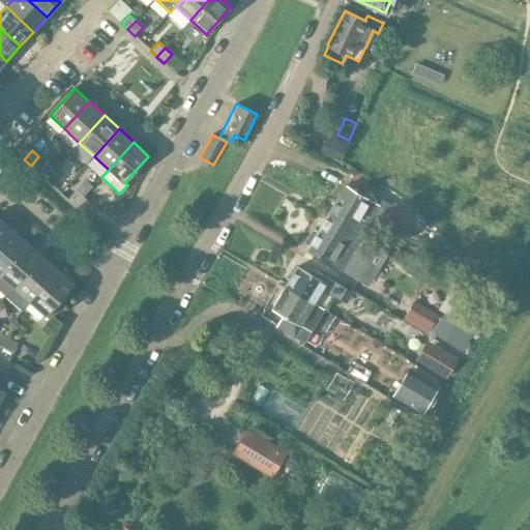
[(47,164),(38,173),(46,179),(54,170),(64,158),(57,152),(47,164)]
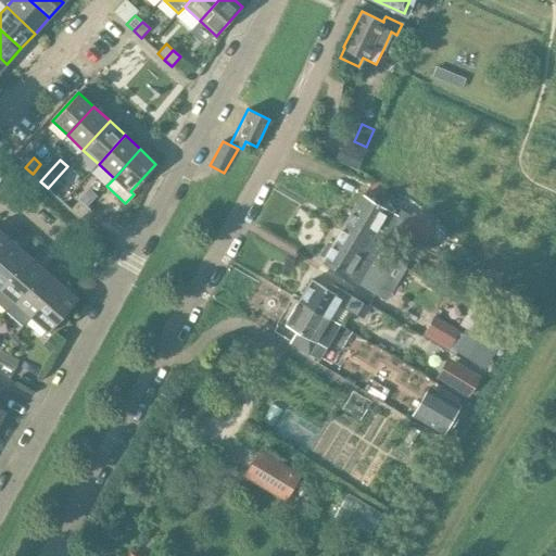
[(55,194),(64,186),(57,178),(48,188),(55,194)]
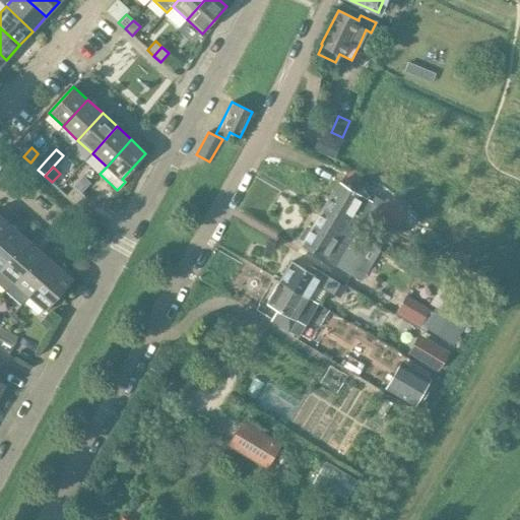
[(402,213),(375,197),(371,202),(338,182),(319,213),(352,234),(368,209),(377,214),(375,216),(394,228),(402,213)]
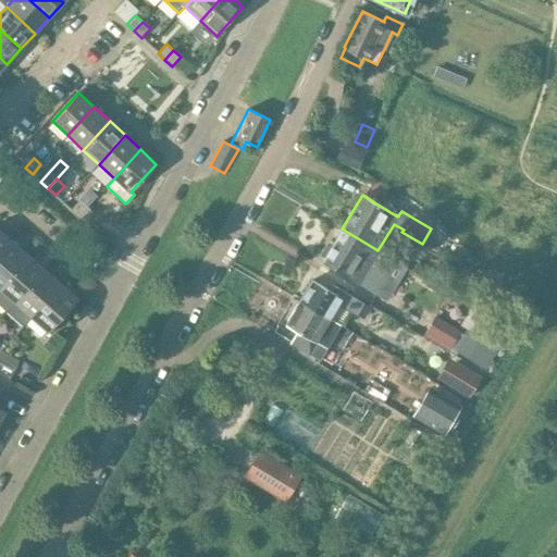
[(78,217),(87,207),(79,200),(71,210),(78,217)]
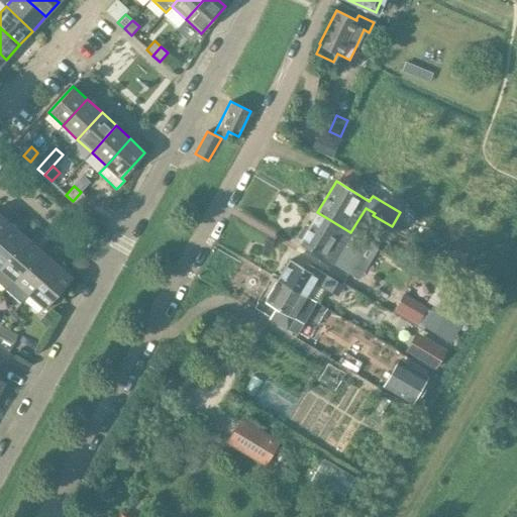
[(80,207),(87,199),(81,192),(73,201),(80,207)]
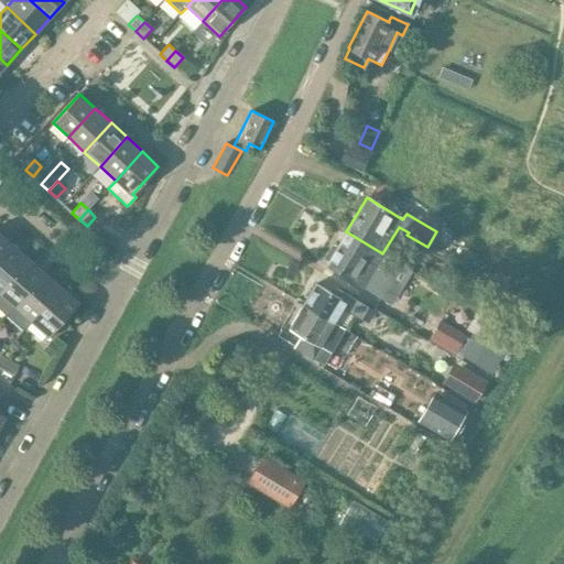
[(362,286),(382,253),(346,231),(326,264),(362,286)]
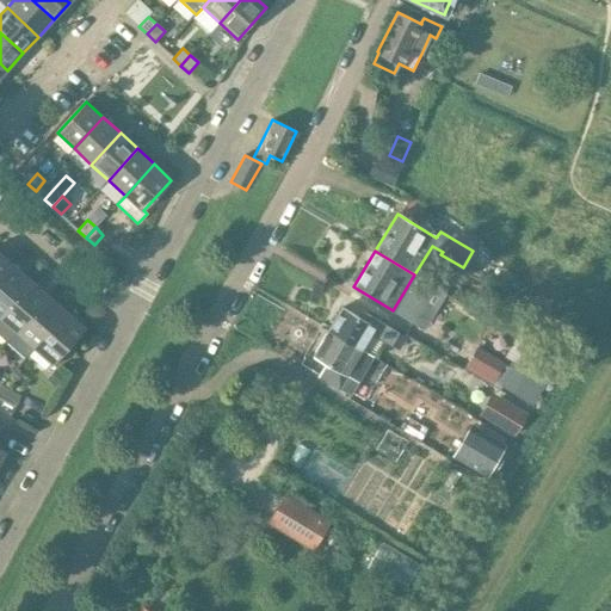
[(0,277),(12,264),(0,253),(0,277)]
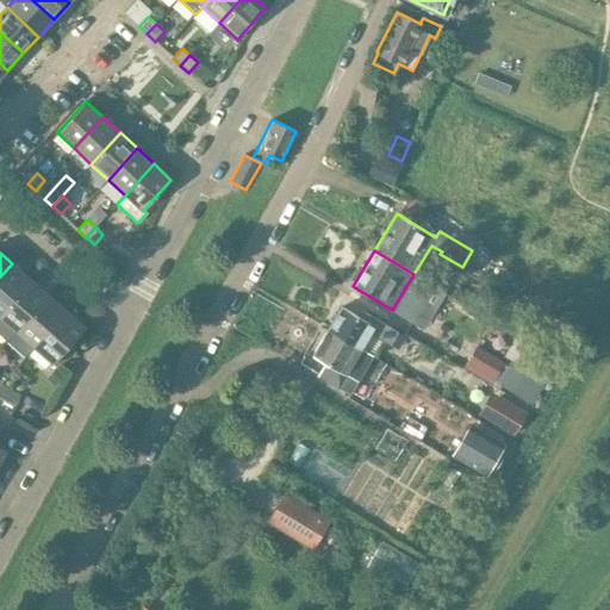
[(0,312),(30,279),(12,263),(0,277),(0,312)]
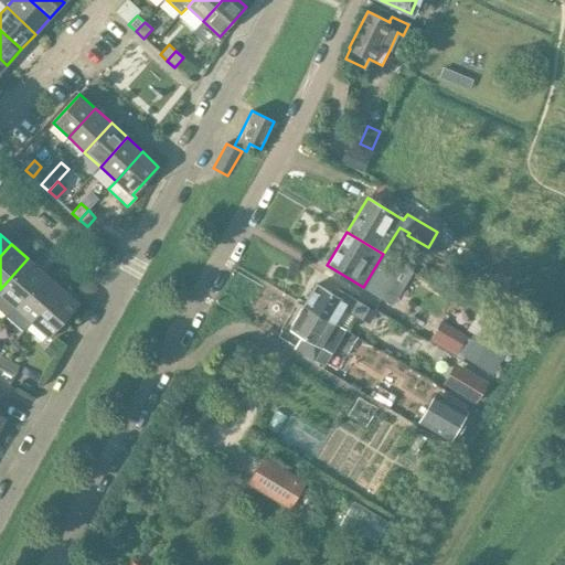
[(0,310),(6,316),(44,274),(28,258),(0,289),(0,310)]
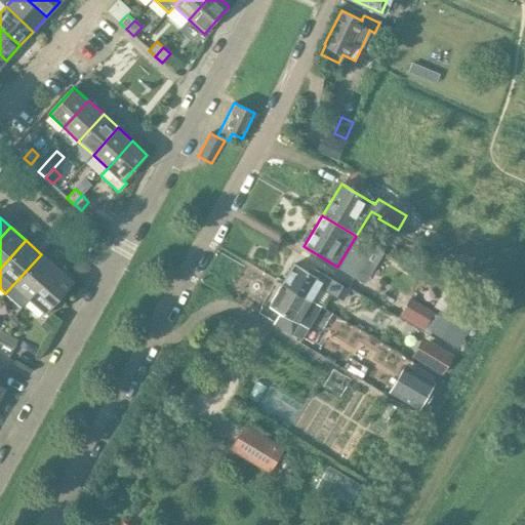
[(22,308),(29,298),(56,268),(41,254),(5,293),(22,308)]
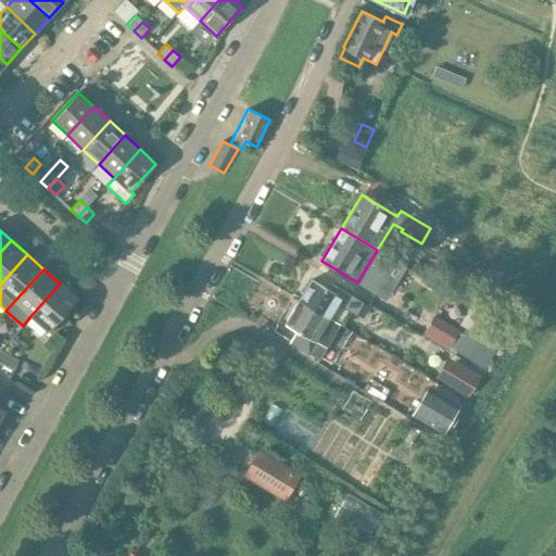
[(301,298),(299,301),(328,319),(337,305),(355,316),(355,315),(362,304),(331,286),(329,291),(311,280),(307,286),(301,298)]
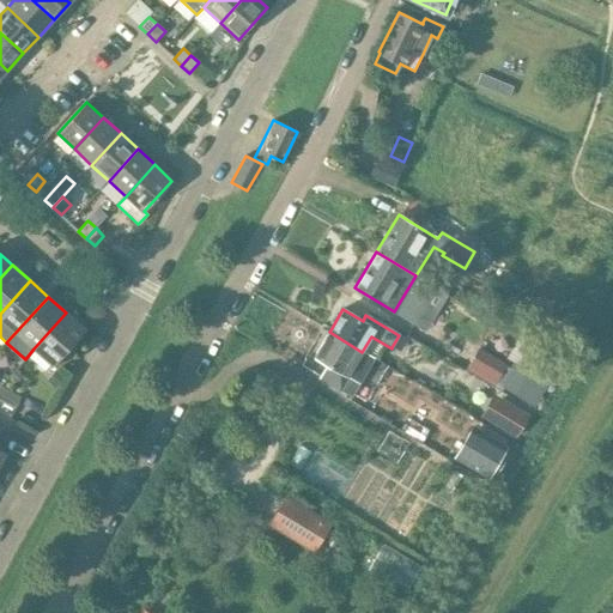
[(53,365),(84,329),(66,313),(34,349),(53,365)]
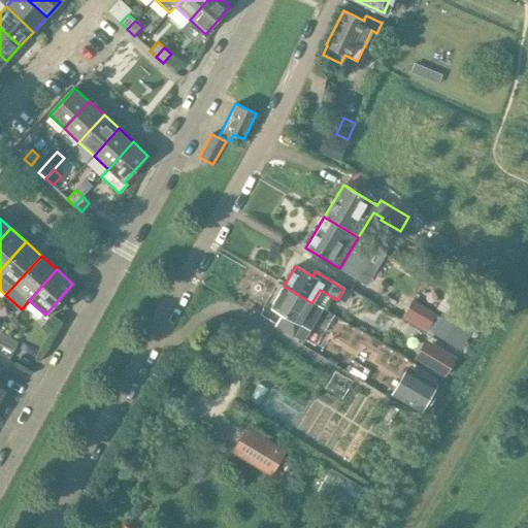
[(375,286),(354,272),(347,284),(368,297),(375,286)]
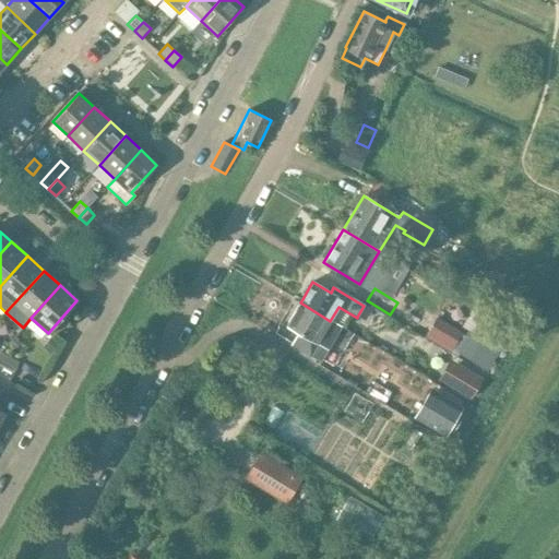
[(309,355),(330,321),(300,302),(286,325),(301,334),(294,345),(309,355)]
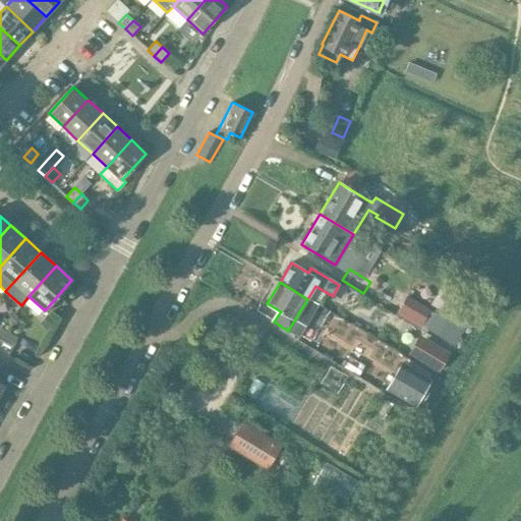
[(420,325),(428,312),(405,298),(398,310),(420,325)]
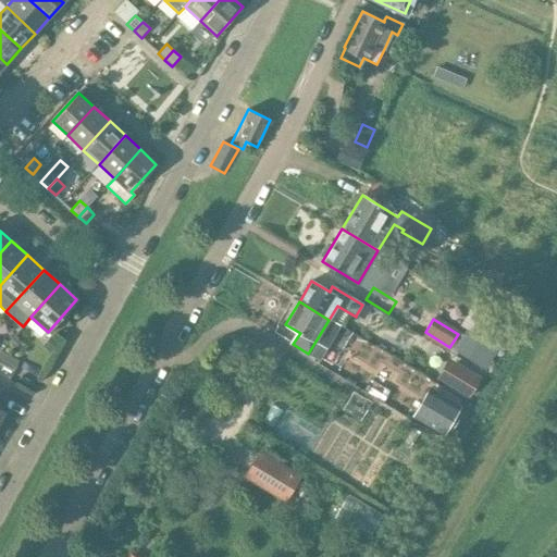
[(457,351),(482,367),(500,334),(477,320),(457,351)]
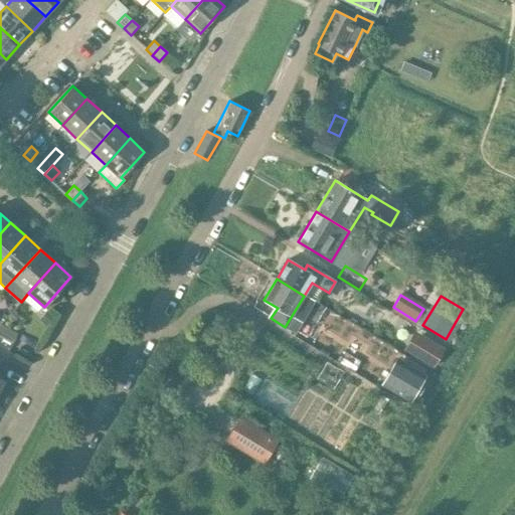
[(47,310),(39,319),(46,326),(54,317),(47,310)]
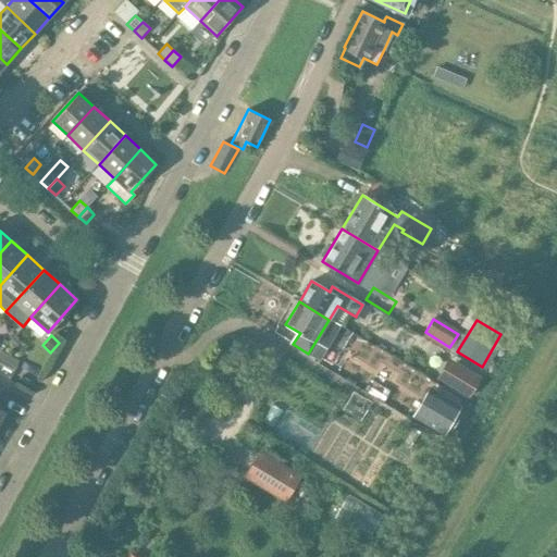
[(0,374),(10,380),(16,368),(0,359),(0,374)]
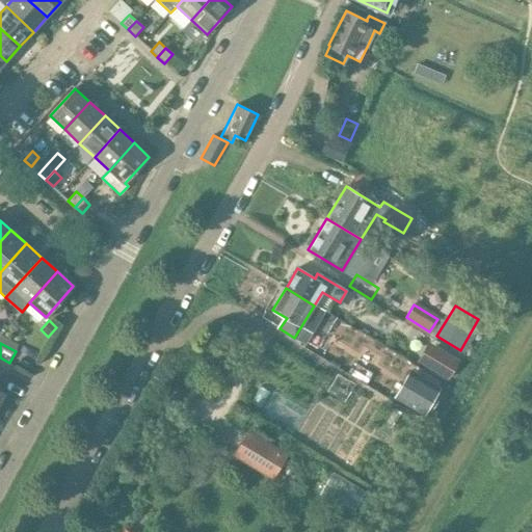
[(459,361),(431,344),(423,357),(451,374),(459,361)]
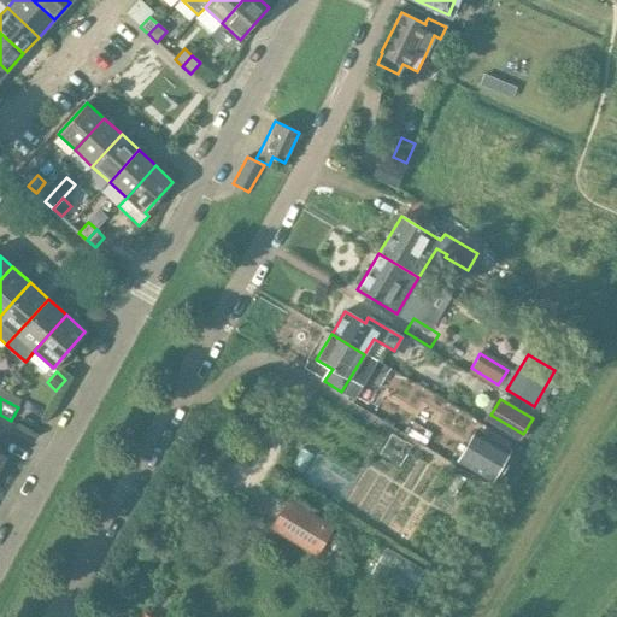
[(482,432),(465,463),(493,479),(498,470),(507,453),(511,447),(482,432)]
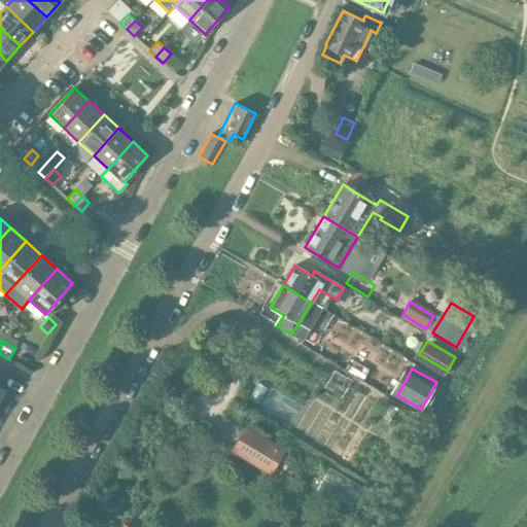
[(246,428),(233,450),(269,472),(282,451),(246,428)]
